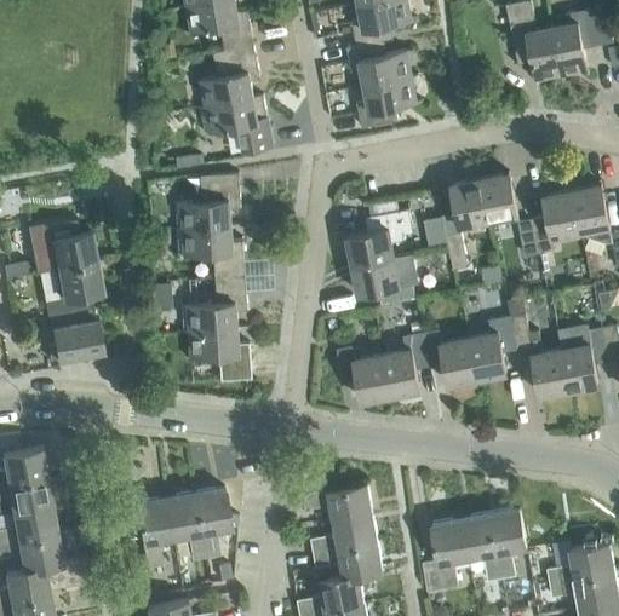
[(236,12),(233,0),(215,0),(185,6),(190,32),(219,27),(223,51),(253,45),(246,11),(236,12)]
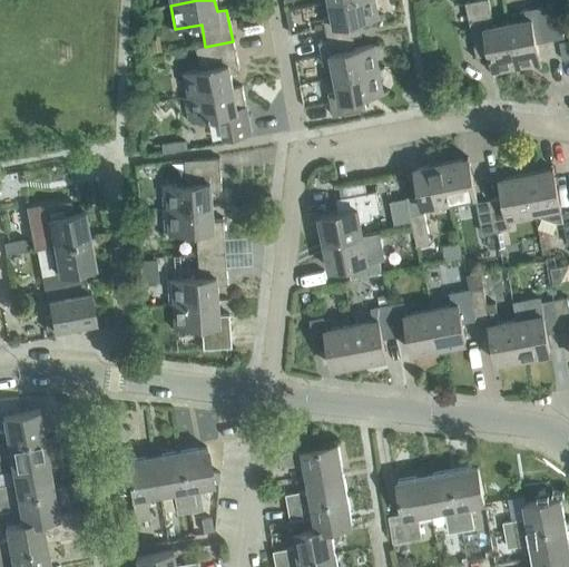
[(376,19),(372,0),(350,0),(329,5),(331,18),(322,20),(326,42),(344,39),(353,38),(351,25),(376,19)]
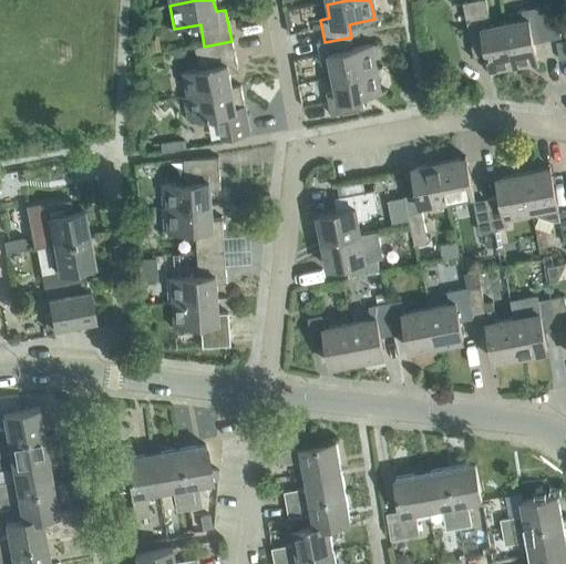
[(512,68),(504,24),(490,28),(484,0),(462,4),(471,49),(484,47),(489,72),(512,68)]
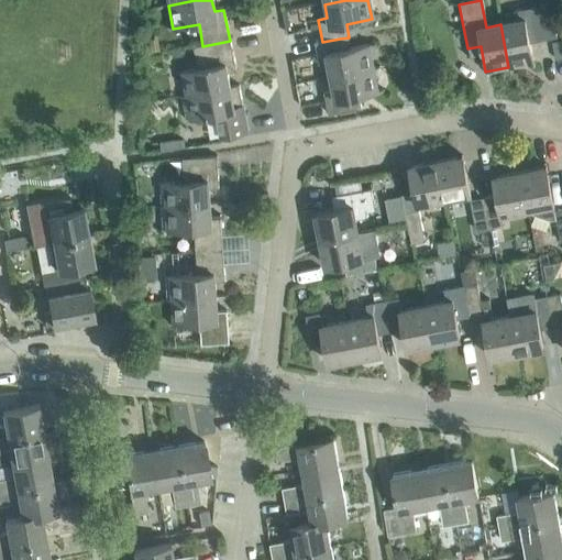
[(555,39),(549,6),(513,12),(515,22),(500,24),(508,67),(532,63),(528,44),(555,39)]
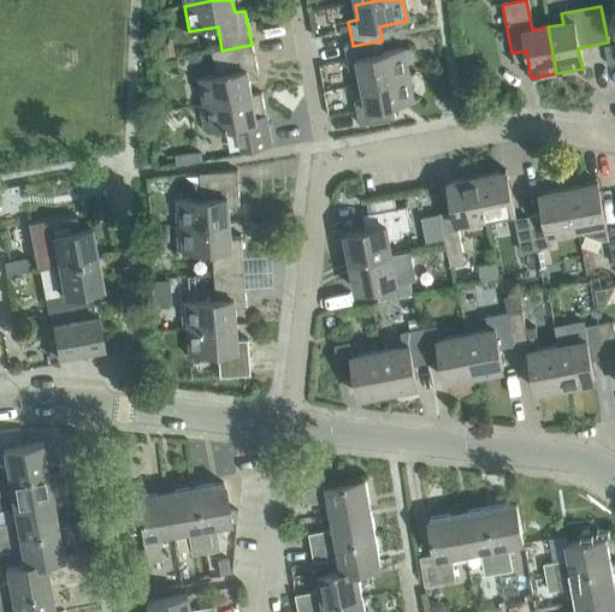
[(374,57),(372,42),(353,46),(343,47),(348,72),(358,70),(360,85),(407,77),(403,51),(374,57)]
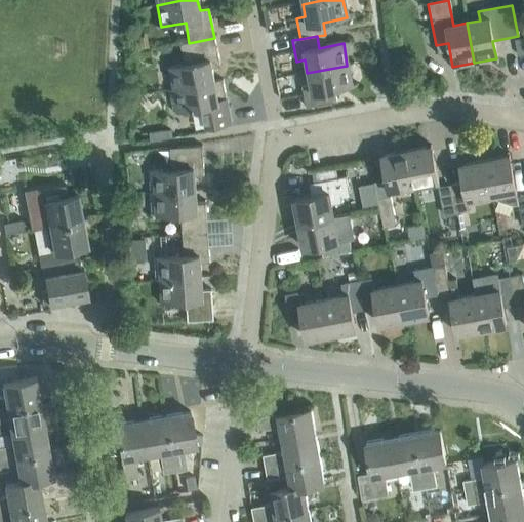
[(219,68),(214,38),(189,43),(179,45),(184,66),(169,69),(173,90),(213,83),(211,69),(219,68)]
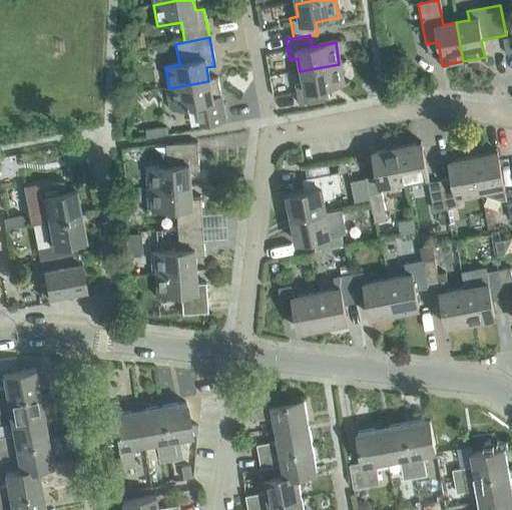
[(511,43),(511,38),(501,39),(504,55),(511,53),(511,43)]
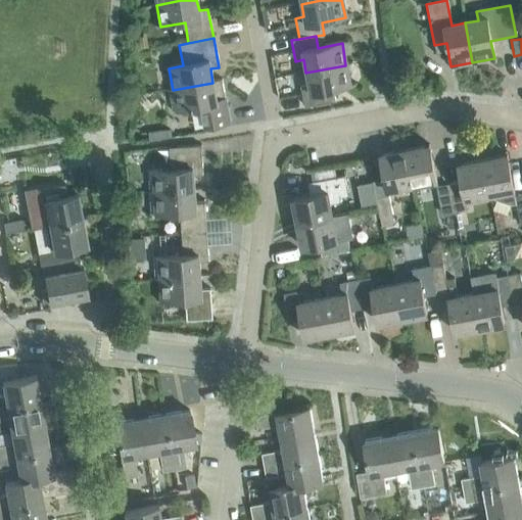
[(349,87),(345,65),(305,73),(309,86),(300,87),(303,108),(328,103),(326,91),(349,87)]
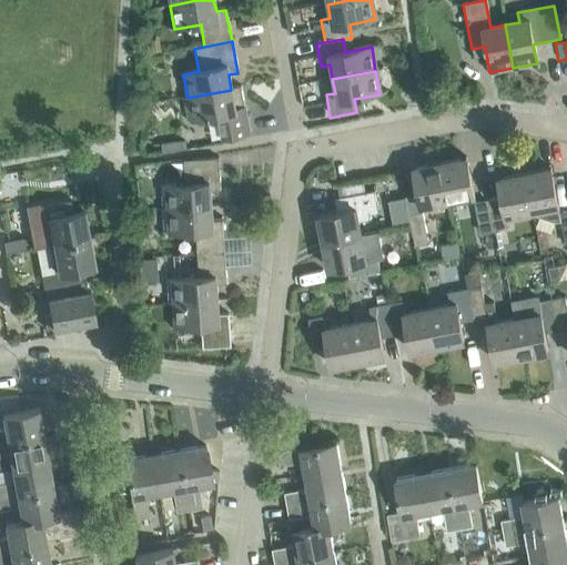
[(240,88),(231,90),(188,98),(181,99),(185,122),(218,117),(222,139),(249,134),(240,88)]
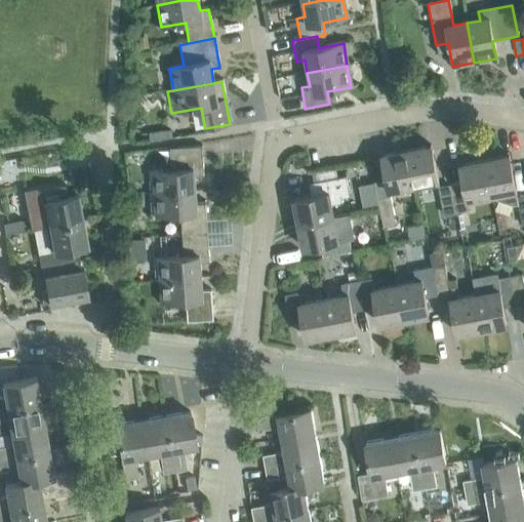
[(150,143),(172,138),(171,130),(149,133),(150,143)]
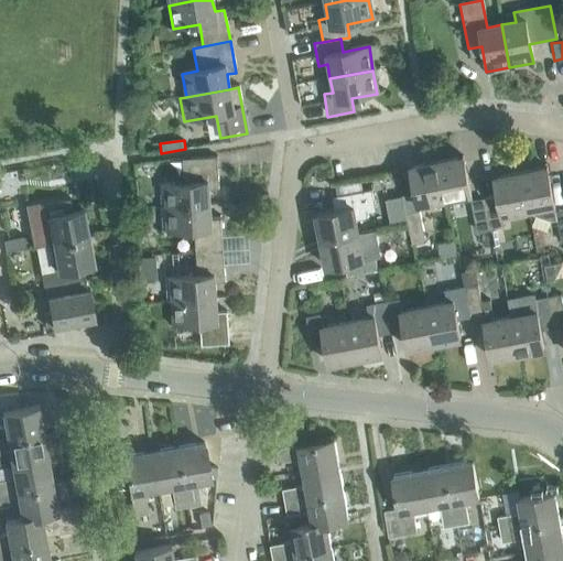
[(462,158),(435,163),(443,201),(469,196),(462,158)]
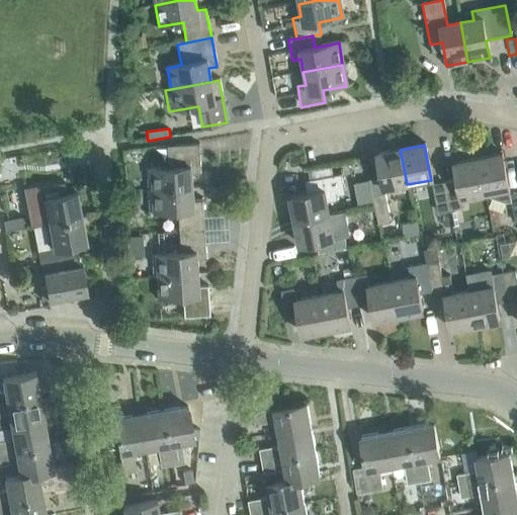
[(173,147),(174,168),(145,170),(147,192),(192,189),(191,175),(200,175),(198,146),(173,147)]
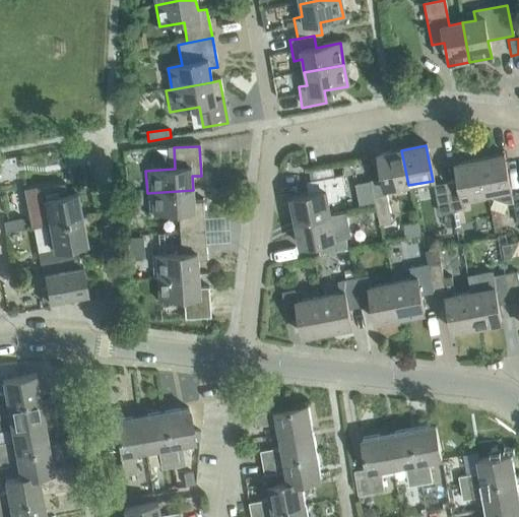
[(384,190),(408,185),(401,150),(377,155),(382,179),(370,182),(374,204),(379,227),(391,224),(384,190)]
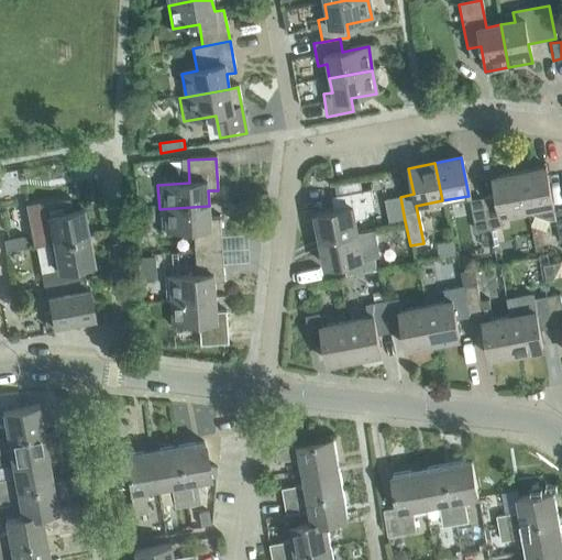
[(552,206),(544,168),(518,173),(526,211),(527,213),(549,221),(554,220),(559,243),(561,242),(561,210),(553,212),(552,206)]
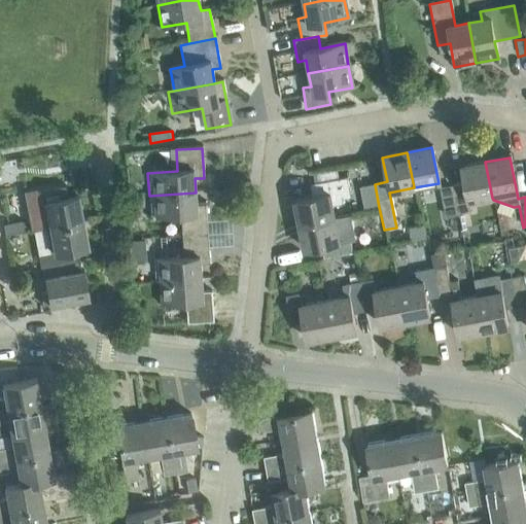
[(468,202),(492,198),(485,162),(460,167),(464,184),(452,186),(458,215),(470,213),(468,202)]
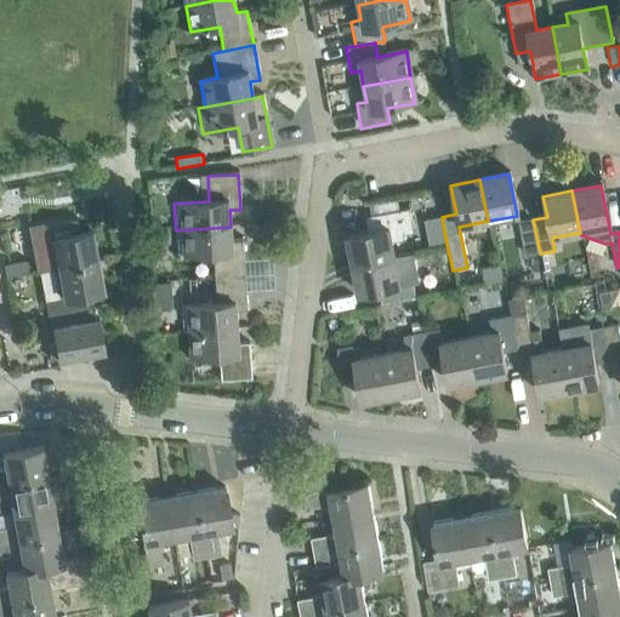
[(396,204),(373,207),(374,217),(397,212),(396,204)]
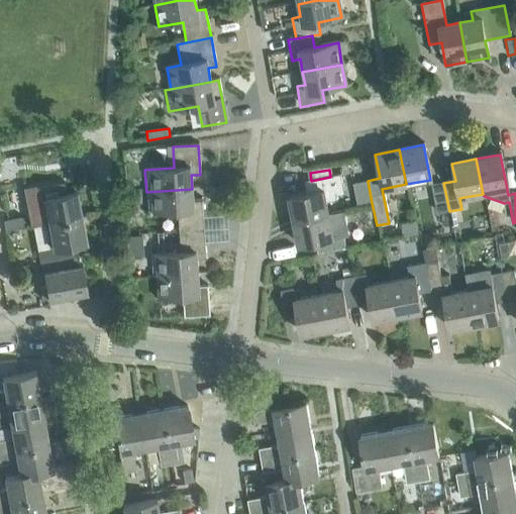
[(334,197),(334,196),(334,195),(343,193),(339,175),(311,181),(303,182),(305,194),(288,197),(293,221),(327,215),(325,203),(332,202),(333,201),(334,200),(334,198),(334,197)]
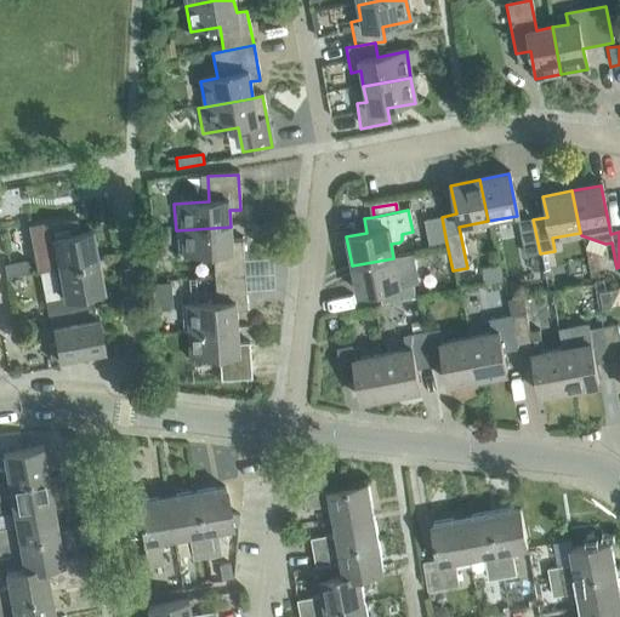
[(442,217),(422,221),(428,247),(447,244),(442,217)]
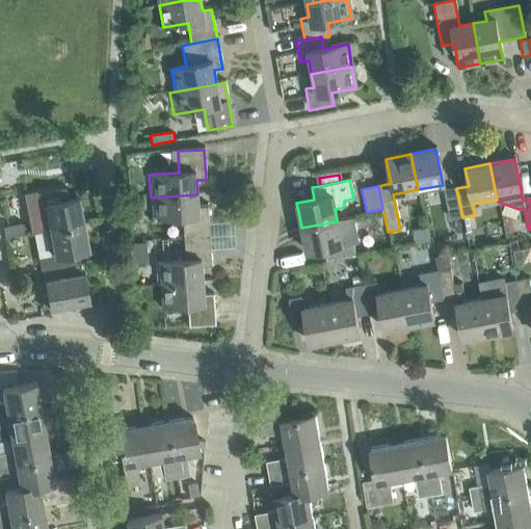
[(462,217),(456,188),(444,190),(449,219),(462,217)]
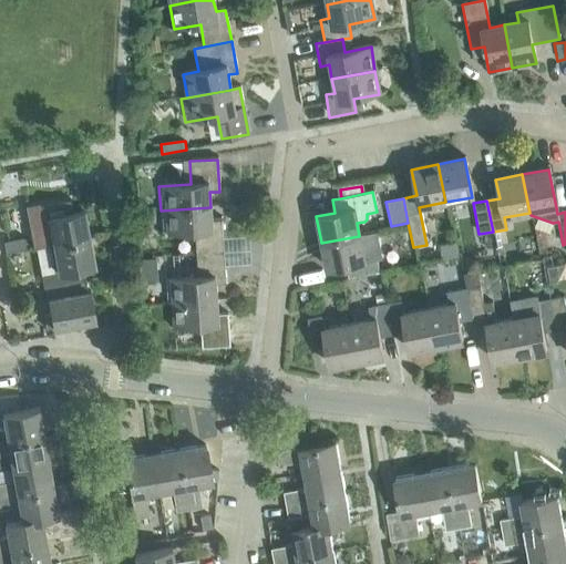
[(69,202),(35,207),(39,222),(47,219),(52,247),(88,239),(82,213),(71,215),(69,202)]
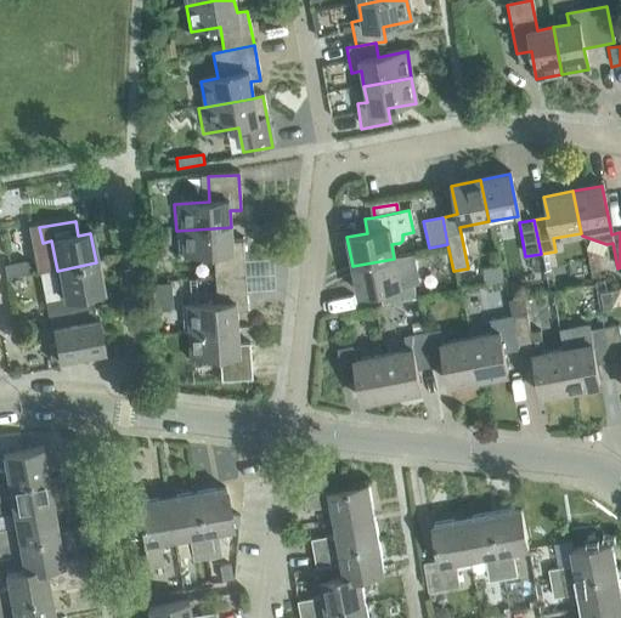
[(232,243),(231,227),(176,231),(178,256),(213,254),(215,279),(244,277),(242,243),(232,243)]
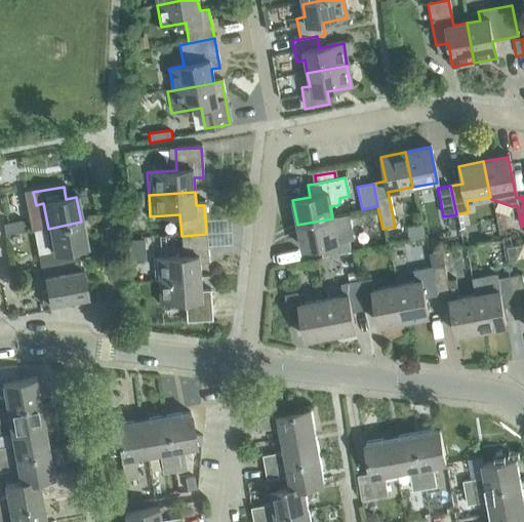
[(349,215),(332,218),(297,225),(303,249),(319,246),(322,258),(351,253),(348,241),(352,240),(348,216),(349,216),(349,215)]
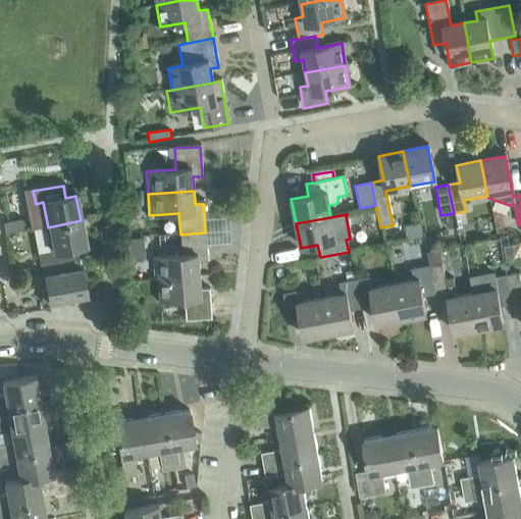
[(86,246),(81,220),(48,227),(52,252),(37,255),(39,267),(40,267),(76,260),(74,248),(86,246)]
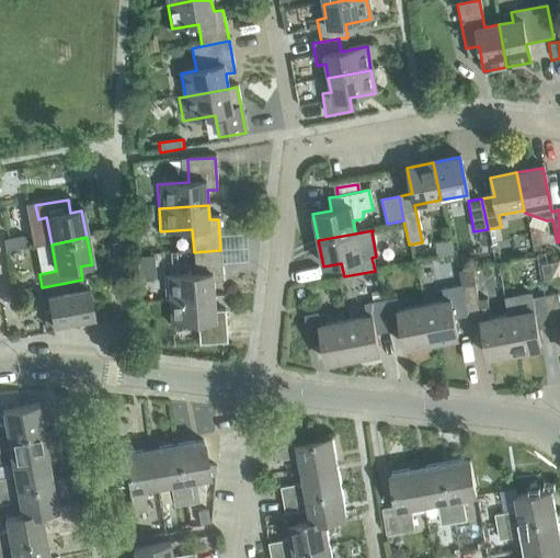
[(448,241),(434,245),(436,259),(452,255),(448,241)]
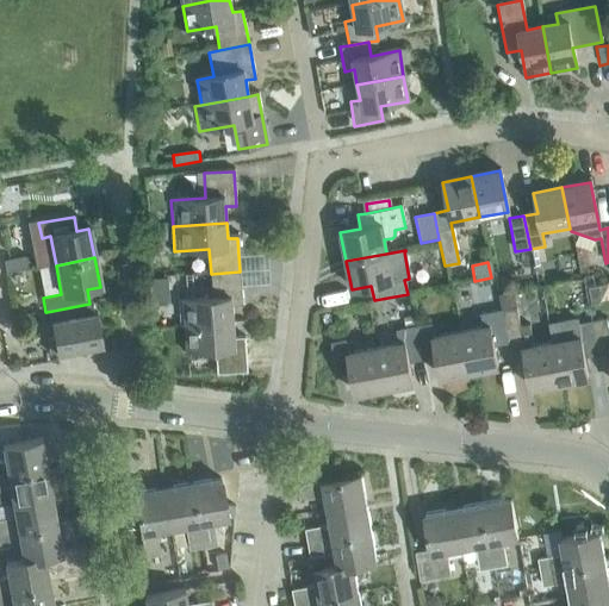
[(558,280),(555,266),(540,267),(542,281),(558,280)]
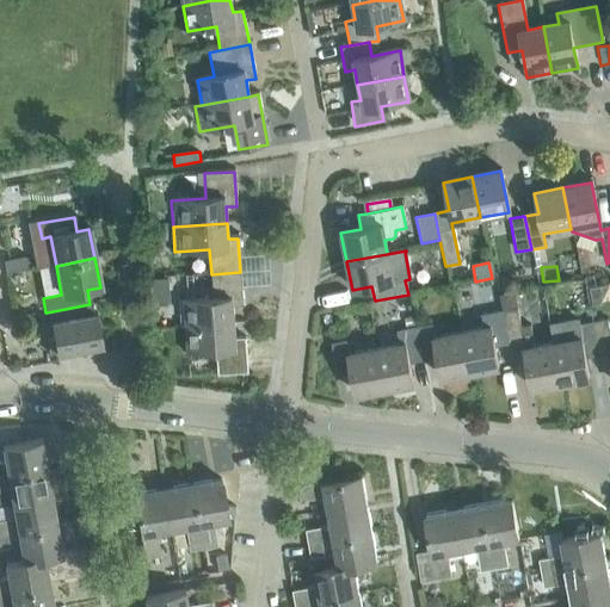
[(242,307),(240,272),(211,274),(213,299),(178,301),(179,327),(186,327),(233,323),(232,308),(242,307)]
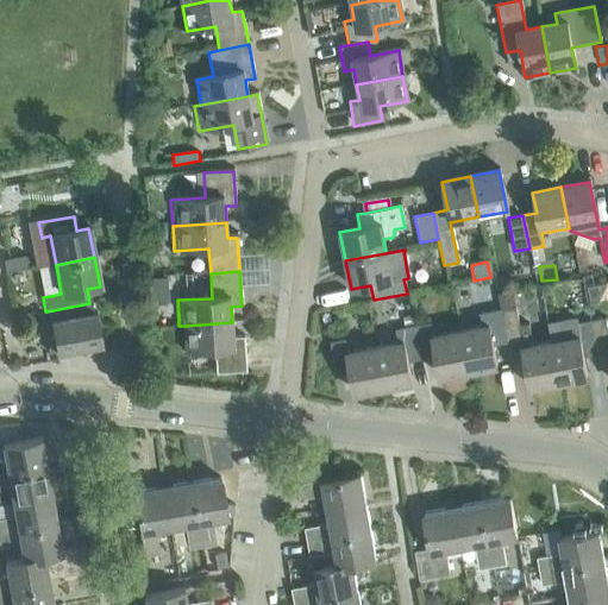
[(589,308),(596,306),(607,285),(585,290),(589,308)]
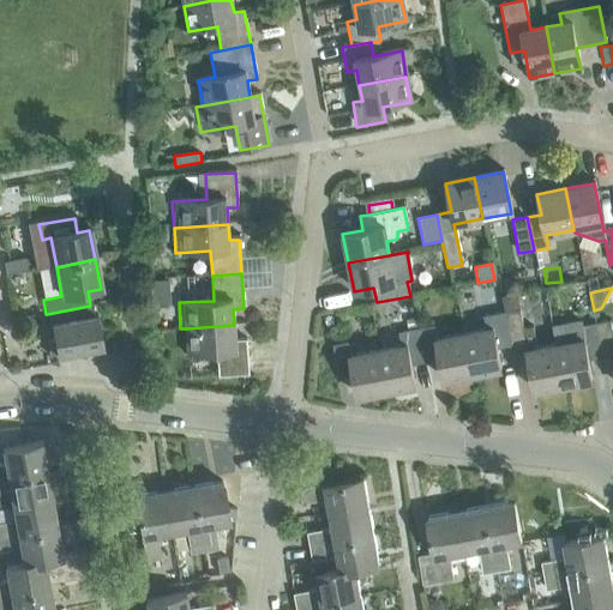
[(504,313),(520,310),(516,295),(502,297),(504,313)]
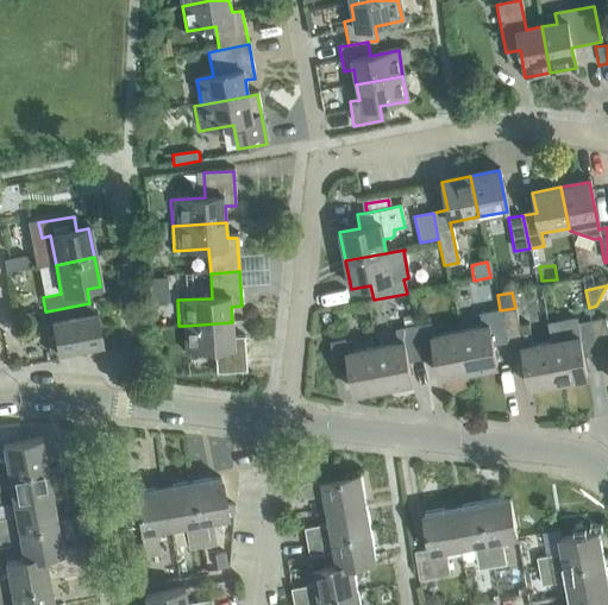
[(92,315),(89,303),(46,312),(49,323),(51,322),(55,339),(45,341),(48,354),(99,345),(93,315),(92,315)]
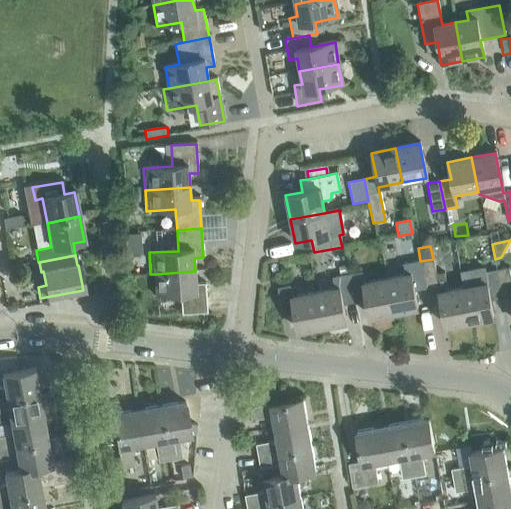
[(469,323),(462,288),(447,291),(444,274),(436,275),(433,259),(420,261),(425,289),(437,287),(438,293),(445,327),(469,323)]
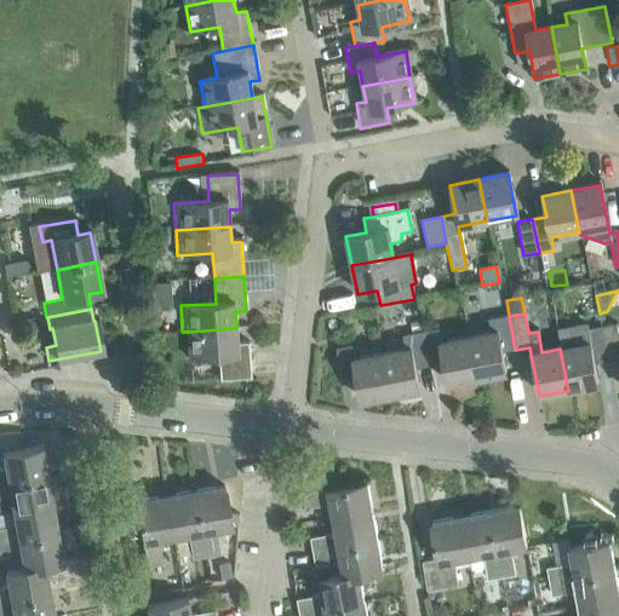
[(515,350),(509,316),(487,321),(489,333),(468,338),(476,379),(505,373),(502,353),(515,350)]
